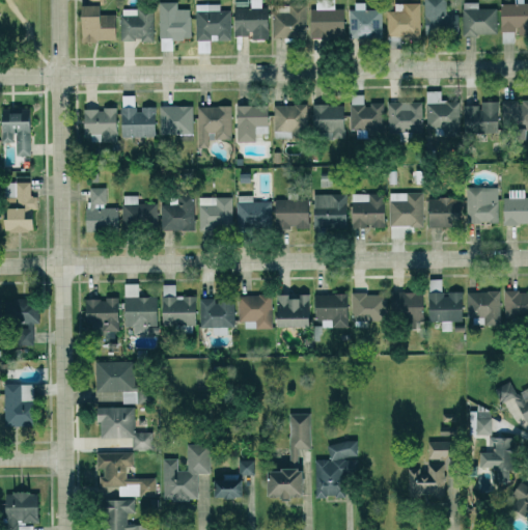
[(424,0),(425,34),(459,33),(459,15),(446,16),(446,0),(424,0)]
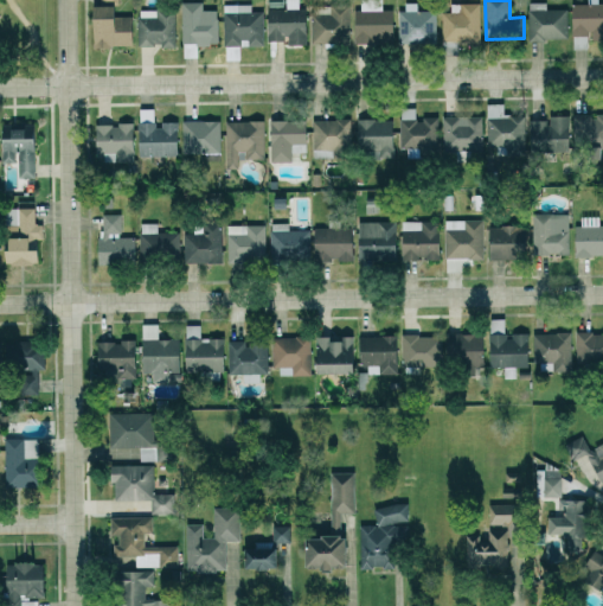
[(602,1),(590,2),(590,5),(573,5),(573,50),(589,49),(589,39),(602,38),(602,1)]
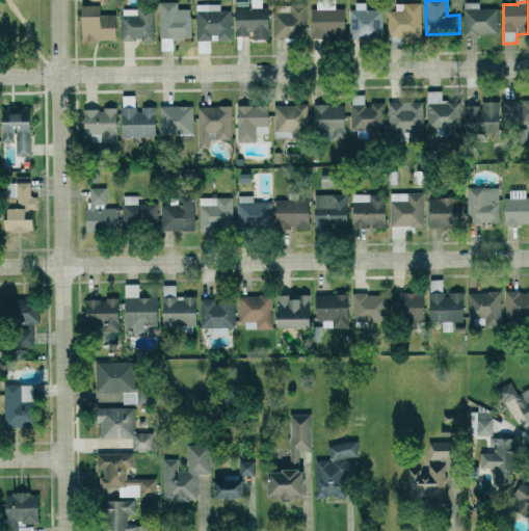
[(177,3),(159,3),(160,46),(174,46),(174,35),(190,35),(190,9),(177,9),(177,3)]
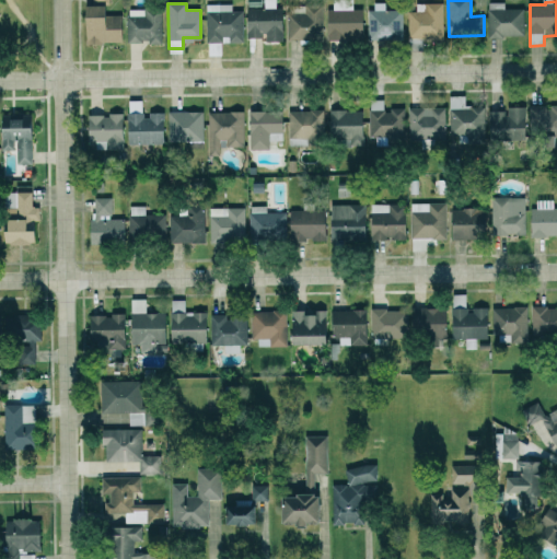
[(371,41),(404,41),(403,11),(384,11),(384,3),(370,3),(371,41)]
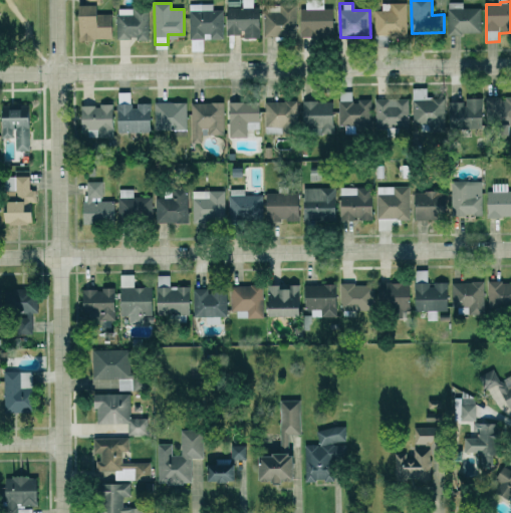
[(375,35),(408,35),(408,3),(382,4),(382,11),(374,11),(375,35)]
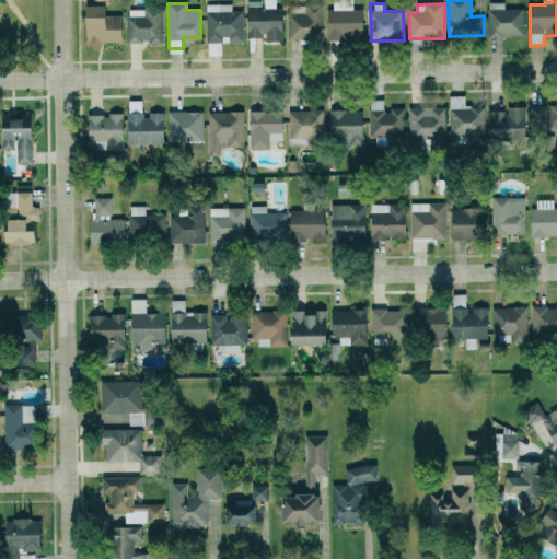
[(525,9),(506,10),(506,3),(489,3),(489,37),(525,37),(525,9)]
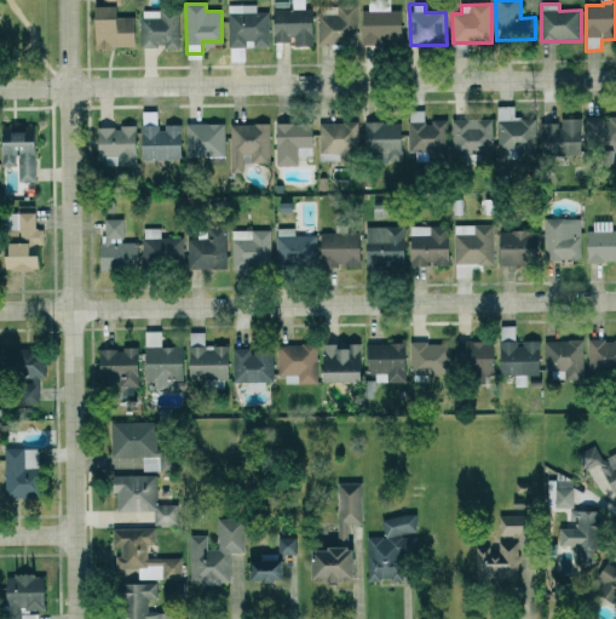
[(269,47),(269,12),(257,12),(257,5),(228,5),(228,47),(269,47)]
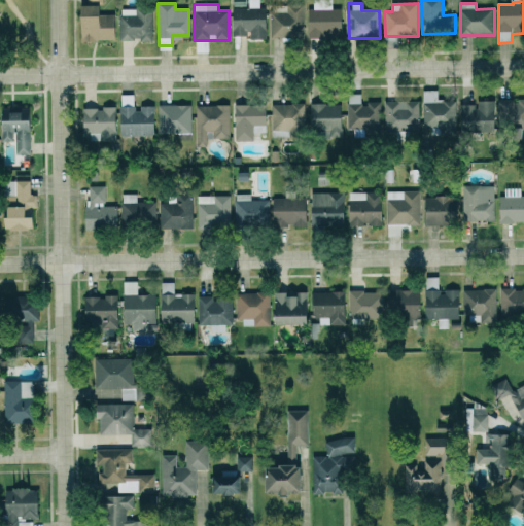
[(115,15),(99,14),(99,6),(77,6),(77,41),(114,42),(115,15)]
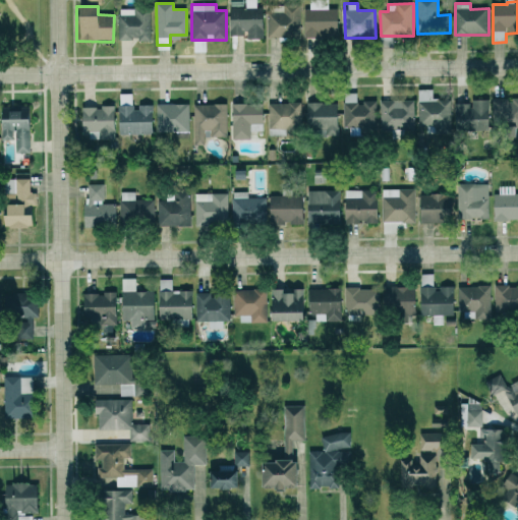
[(304,39),(338,38),(338,9),(329,9),(329,6),(303,6),(304,39)]
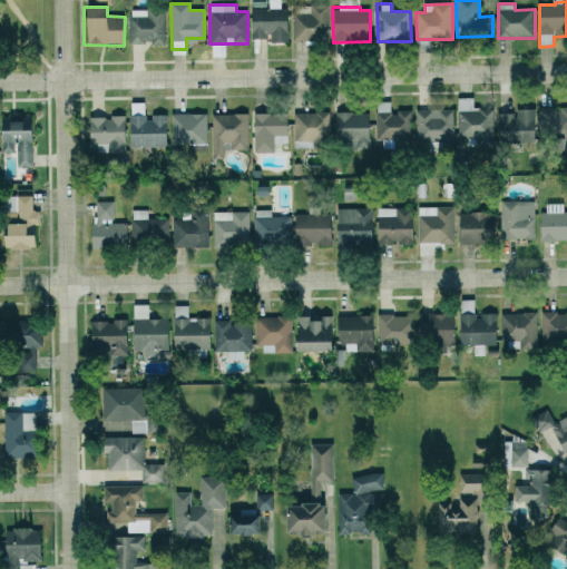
[(286,42),(289,10),(252,8),(251,39),(269,39),(269,41),(286,42)]
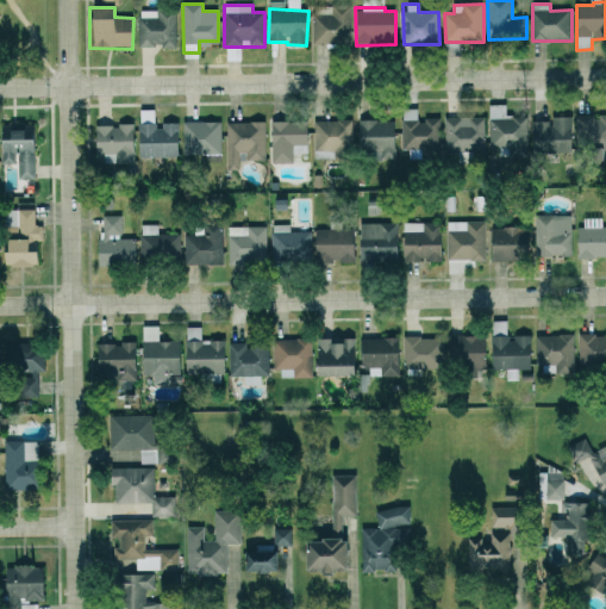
[(138,12),(139,48),(176,48),(175,11),(138,12)]
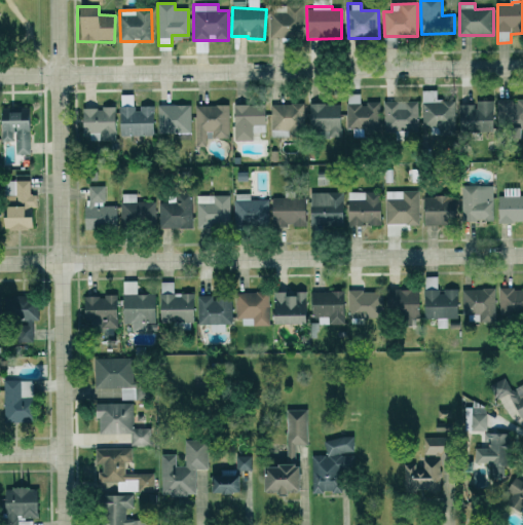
[(423,90),(424,127),(433,126),(433,135),(457,134),(456,101),(441,102),(441,90),(423,90)]
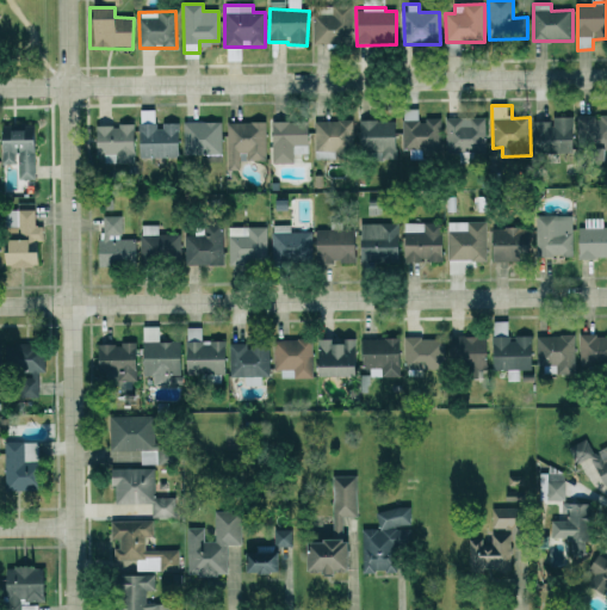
[(158,110),(140,111),(140,158),(180,158),(180,125),(158,125),(158,110)]
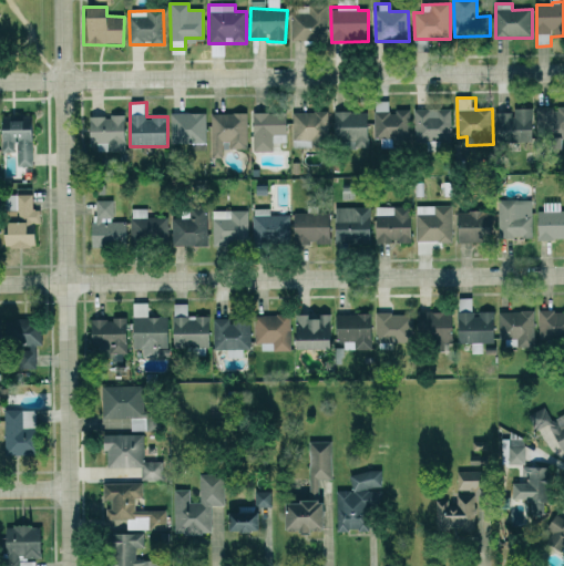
[(376,139),(411,139),(411,111),(390,111),(390,102),(376,102),(376,139)]
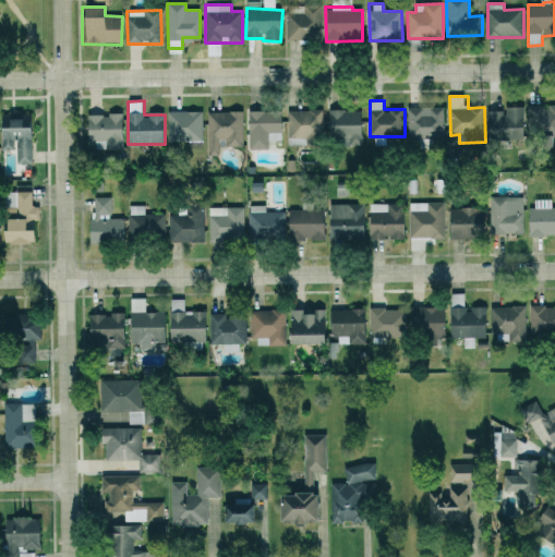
[(529,106),(529,133),(538,133),(539,148),(554,148),(554,136),(554,106),(545,107),(545,106),(529,106)]
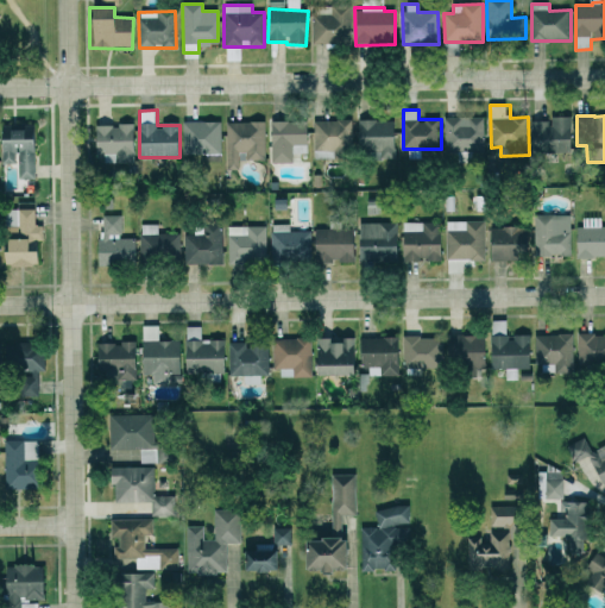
[(571,117),(550,117),(550,121),(533,121),(531,152),(569,152),(571,117)]
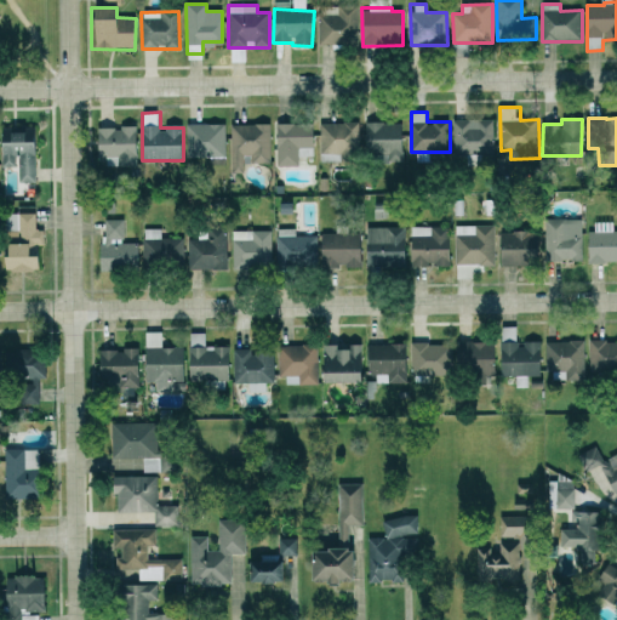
[(496,120),(476,120),(456,120),(455,155),(496,157),(496,120)]
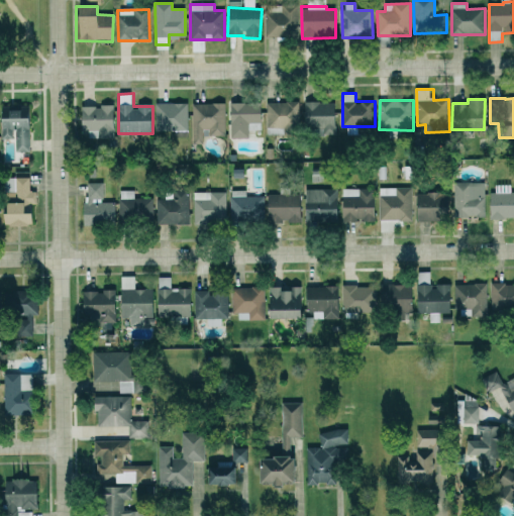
[(248,138),(248,130),(261,131),(261,103),(231,102),(230,138),(248,138)]
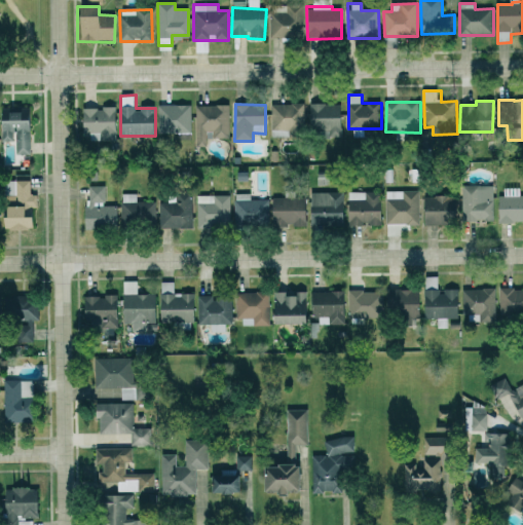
[(272,104),(271,130),(305,130),(306,105),(272,104)]
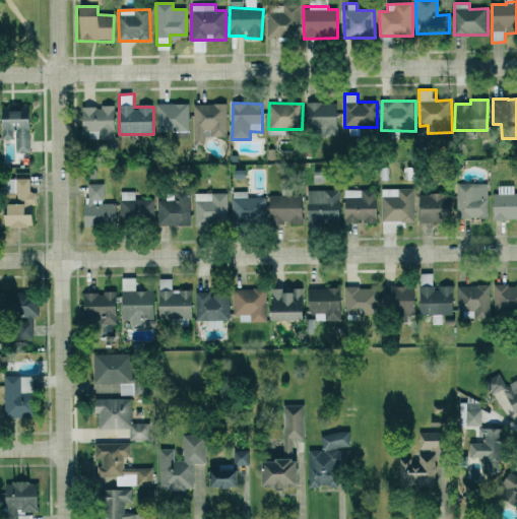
[(315,128),(315,136),(338,136),(337,103),(307,104),(307,129),(315,128)]
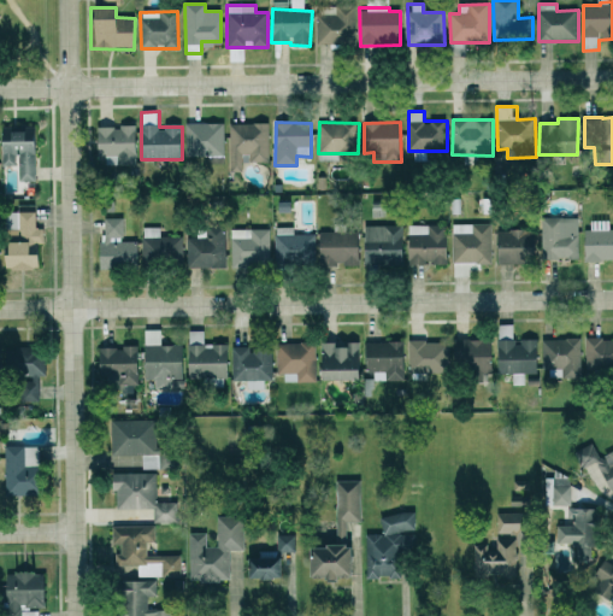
[(189,157),(211,157),(211,164),(225,163),(224,123),(188,124),(189,157)]
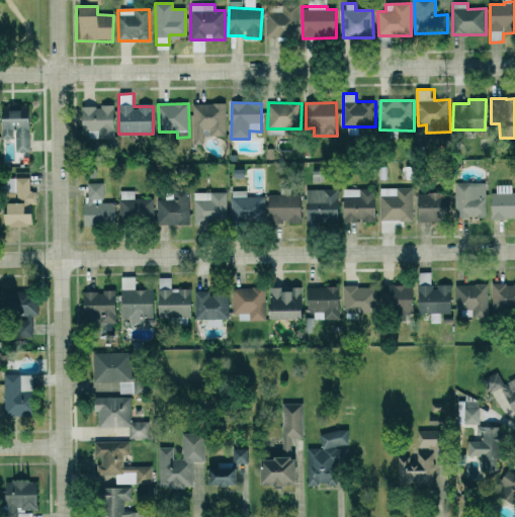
[(226,104),(193,104),(194,145),(203,145),(203,137),(227,136),(226,104)]
